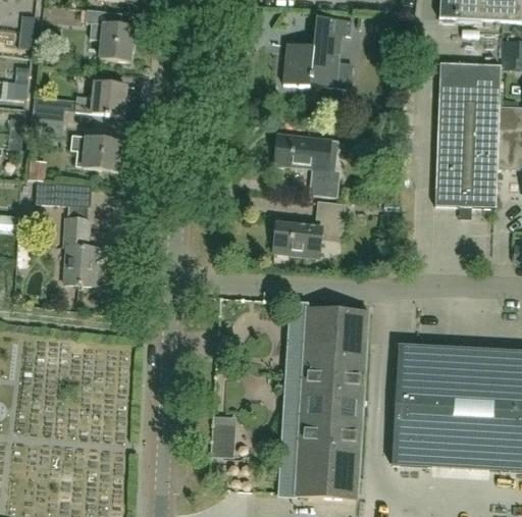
[(439,0),(439,17),(521,21),(521,20),(521,19),(521,0),(439,0)]
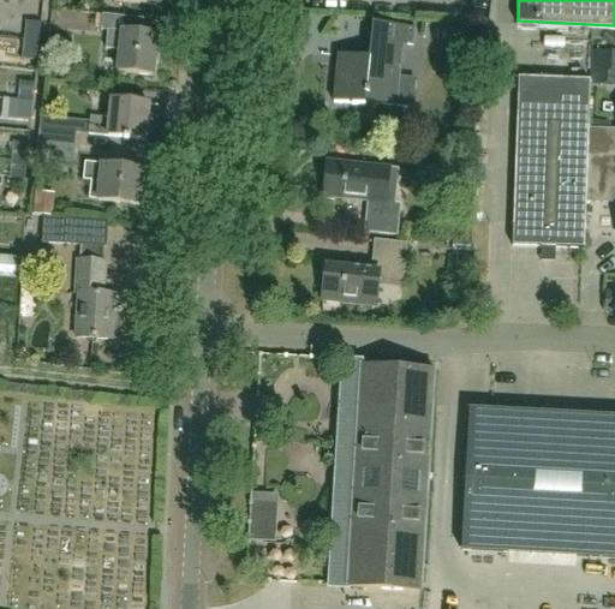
[(135,29),(136,13),(103,10),(102,25),(109,27),(108,45),(121,46),(119,69),(154,72),(157,31),(135,29)]
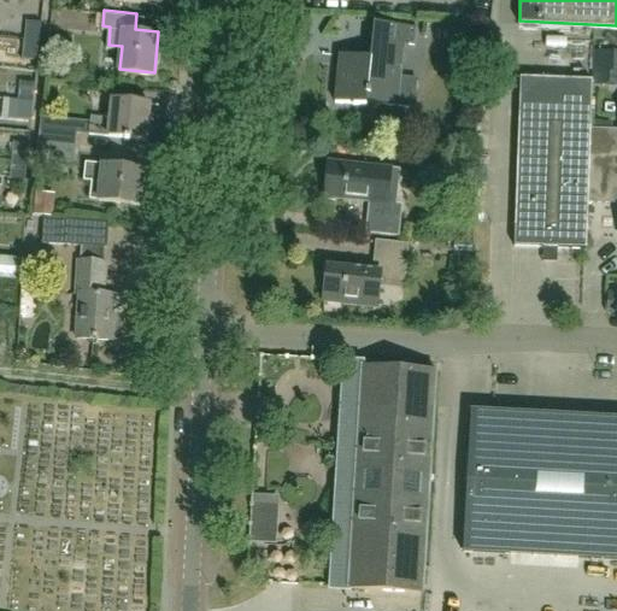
[(27,18),(25,36),(41,37),(42,21),(27,18)]
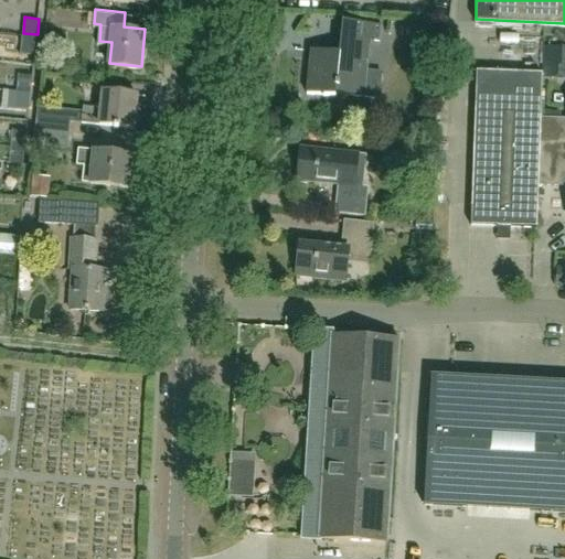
[(313,46),(309,90),(337,93),(337,90),(364,93),(379,95),(381,66),(368,65),(370,38),(380,39),(381,31),(383,21),(343,18),(342,31),(342,32),(340,49),(313,46)]
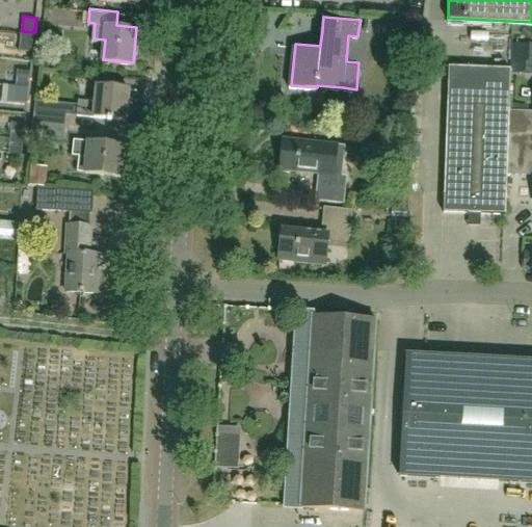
[(531,26),(525,23),(521,31),(531,37),(531,36),(531,26)]
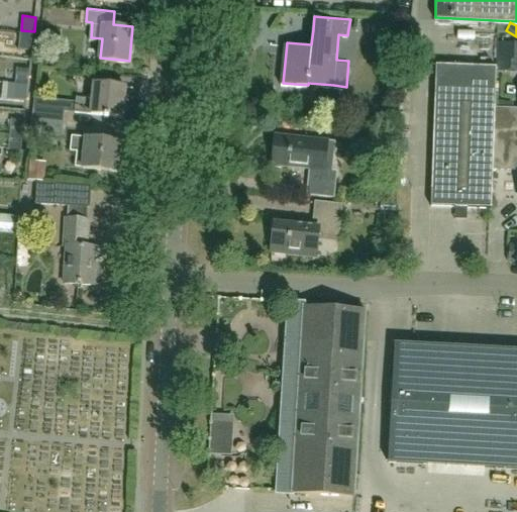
[(43,29),(42,43),(60,45),(61,31),(43,29)]
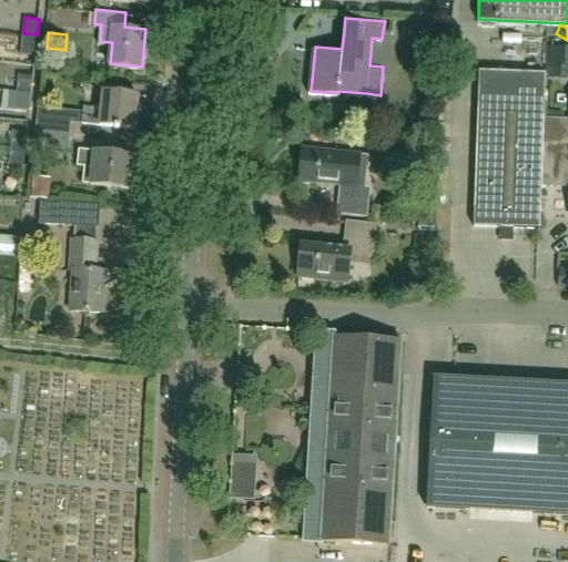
[(38,34),(23,33),(22,50),(36,51),(38,34)]
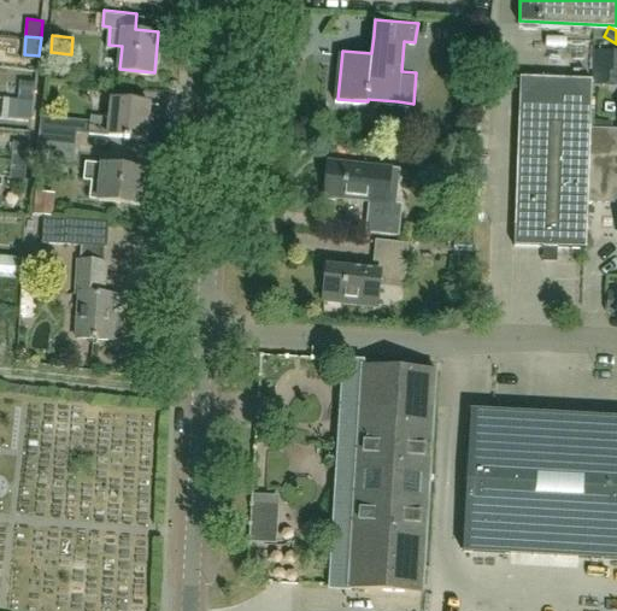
[(616,80),(616,66),(593,66),(592,80),(616,80)]
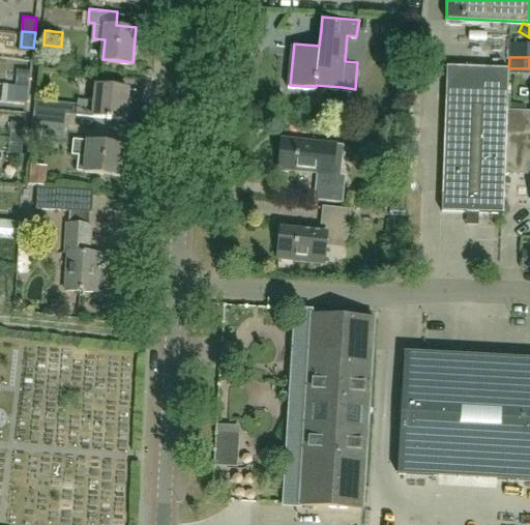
[(441,207),(503,209),(504,168),(529,169),(529,108),(507,108),(508,64),(446,62),(441,207)]
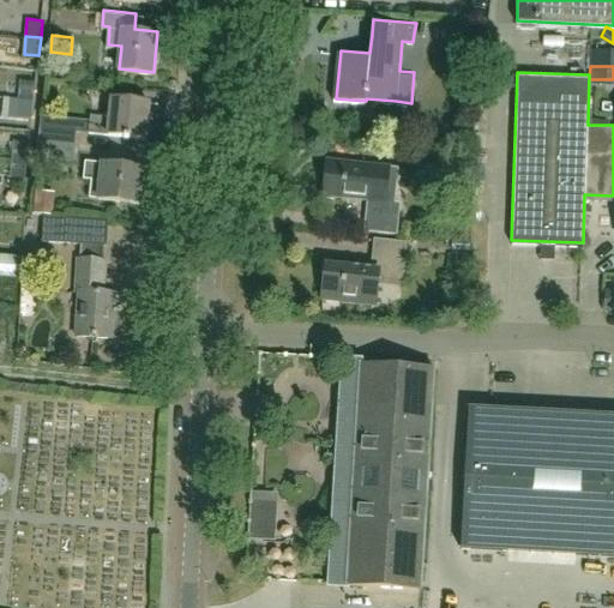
[(20,78),(19,96),(34,97),(36,79),(20,78)]
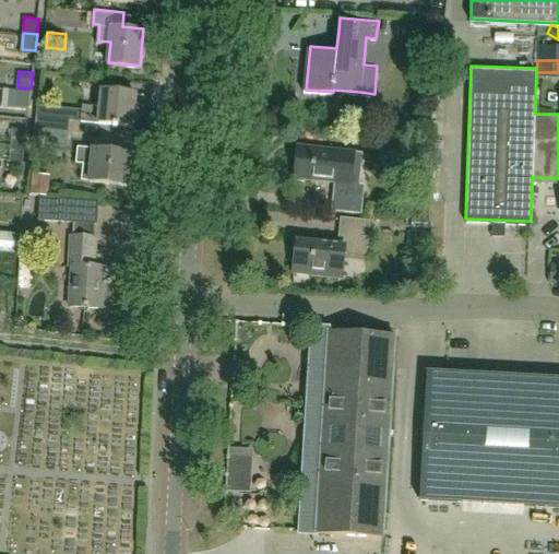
[(31,89),(18,87),(16,104),(30,105),(31,89)]
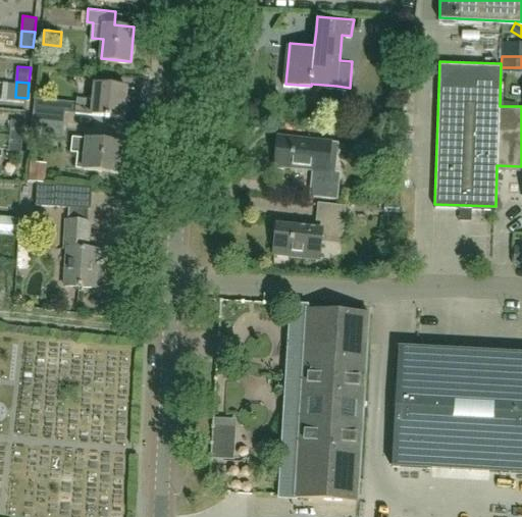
[(34,106),(33,119),(65,122),(66,110),(76,110),(76,111),(124,116),(128,86),(96,83),(94,98),(77,97),(77,100),(35,95),(34,106)]
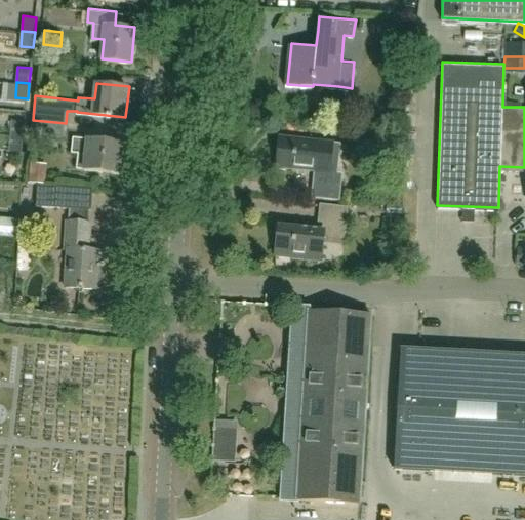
[(11,133),(24,134),(26,119),(13,118),(11,133)]
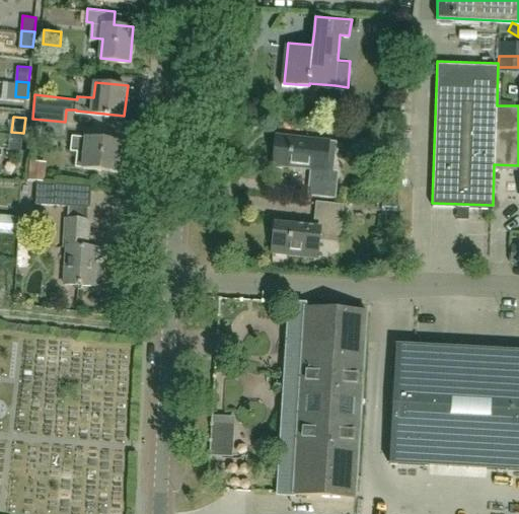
[(65,122),(32,119),(31,131),(64,134),(65,122)]
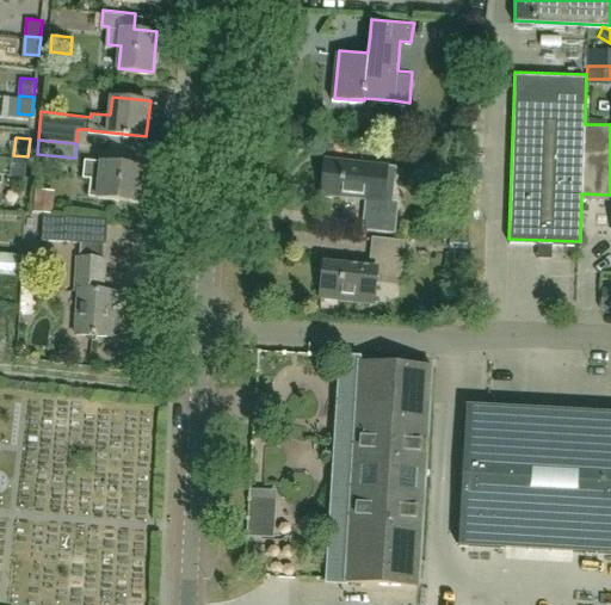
[(28,156),(13,155),(11,173),(26,176),(28,156)]
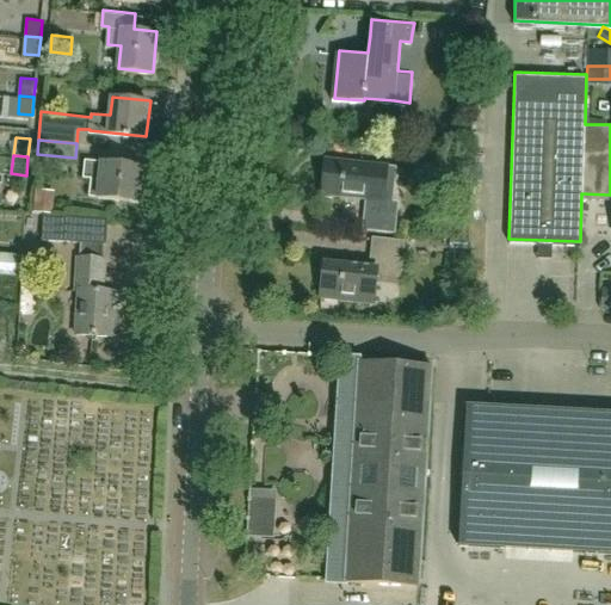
[(397,162),(326,155),(323,177),(322,177),(321,192),(332,193),(332,192),(365,196),(363,226),(396,229),(397,211),(399,199),(394,198),(397,162)]
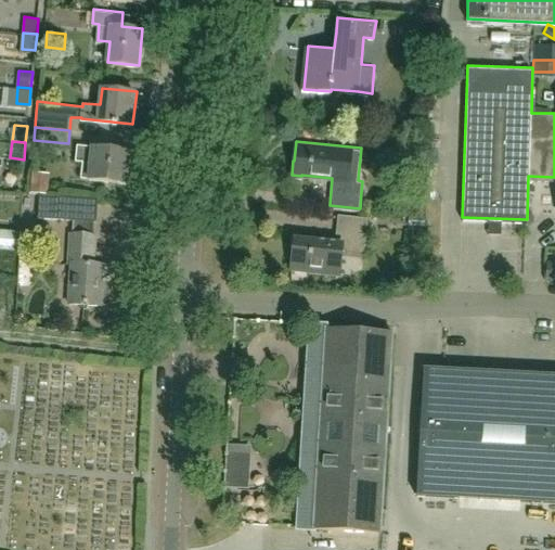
[(130,150),(93,145),(76,143),(75,160),(84,161),(81,177),(127,181),(130,150)]
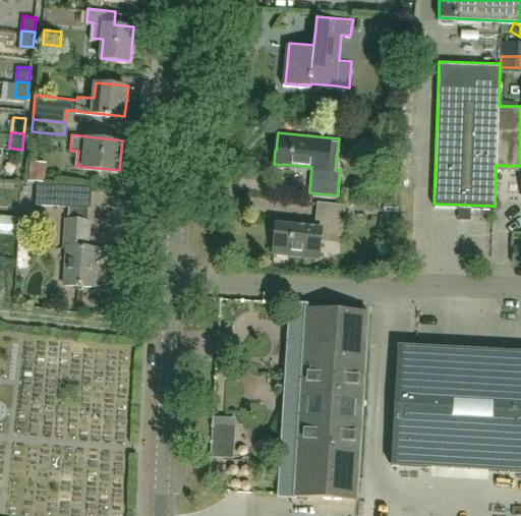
[(30,159),(29,178),(45,179),(46,160),(30,159)]
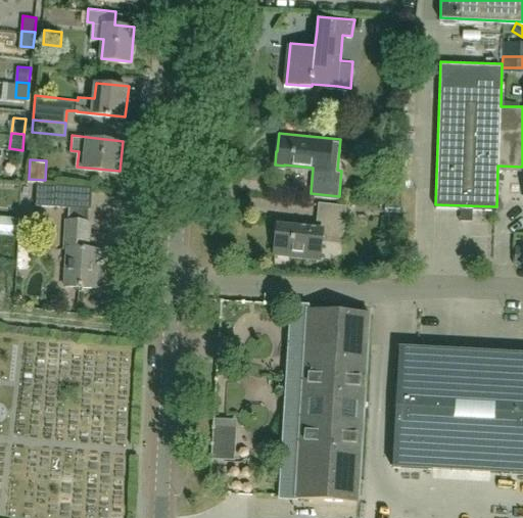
[(36,202),(54,204),(91,206),(92,184),(55,182),(55,183),(37,182),(36,202)]
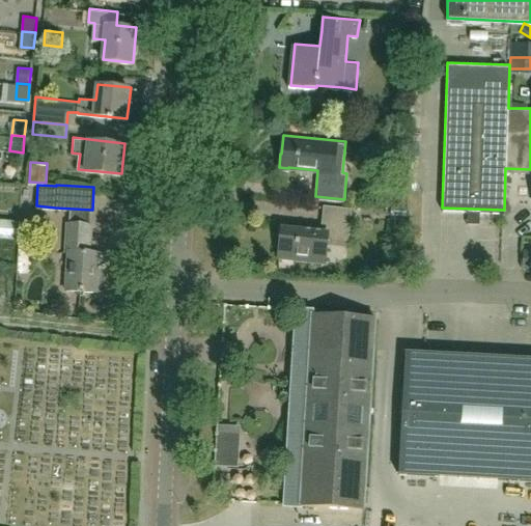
[(327,242),(348,244),(353,205),(323,202),(320,228),(282,224),(279,256),(325,260),(327,242)]
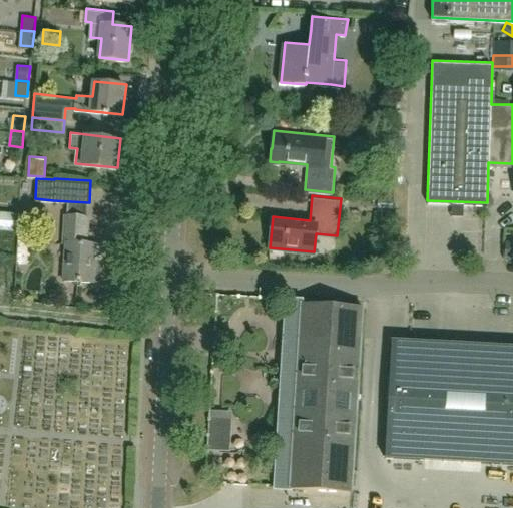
[(0,227),(18,229),(20,211),(0,209),(0,227)]
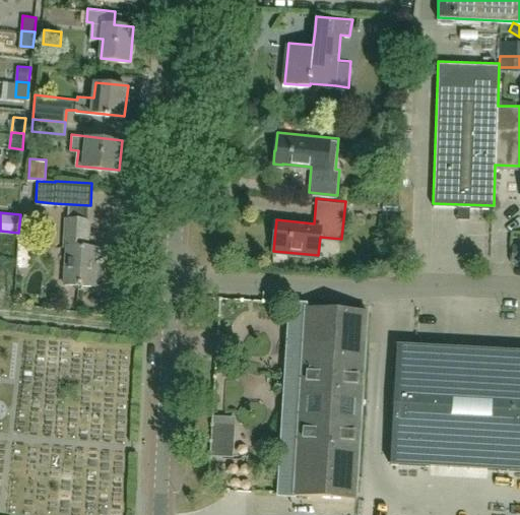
[(66,282),(96,284),(99,261),(105,261),(106,248),(89,247),(91,218),(67,217),(66,246),(68,246),(66,282)]
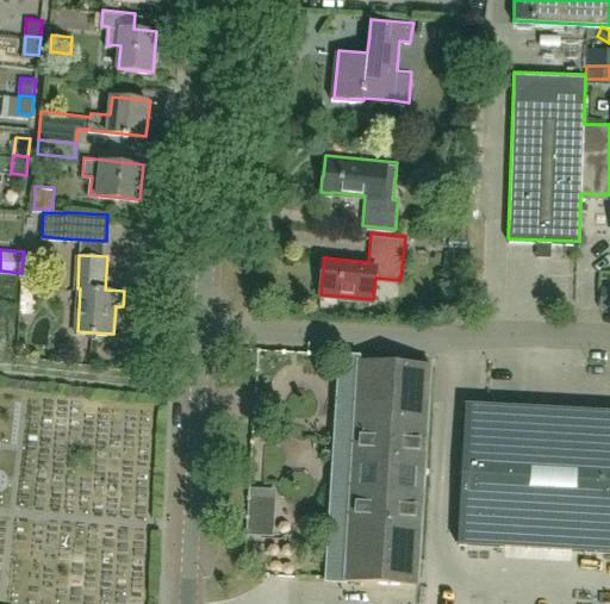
[(421,520),(429,400),(431,363),(359,359),(344,577),(417,581),(421,520)]
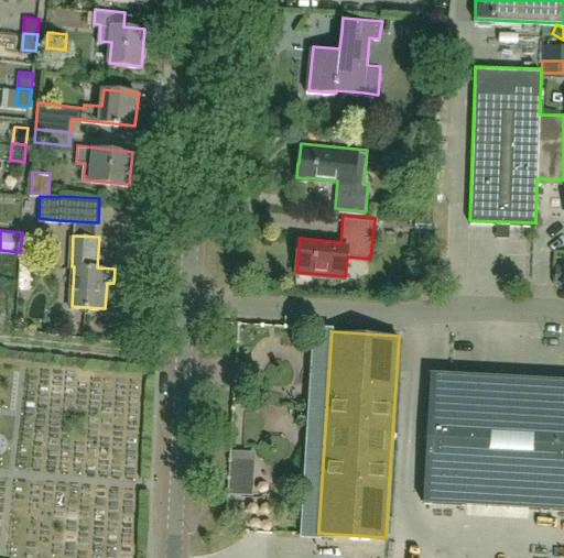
[(563,379),(430,372),(423,500),(563,507),(563,379)]
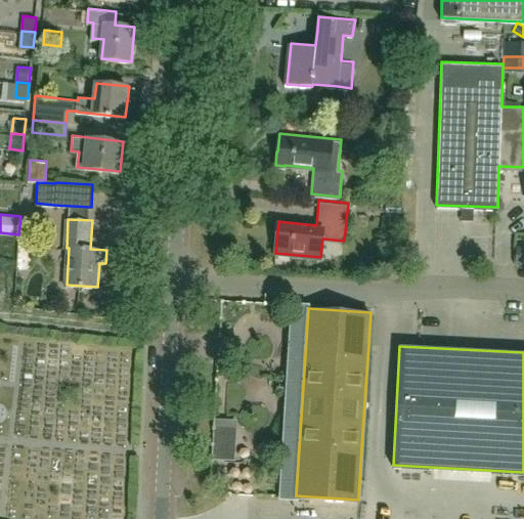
[(235,459),(237,418),(214,416),(212,458),(235,459)]
